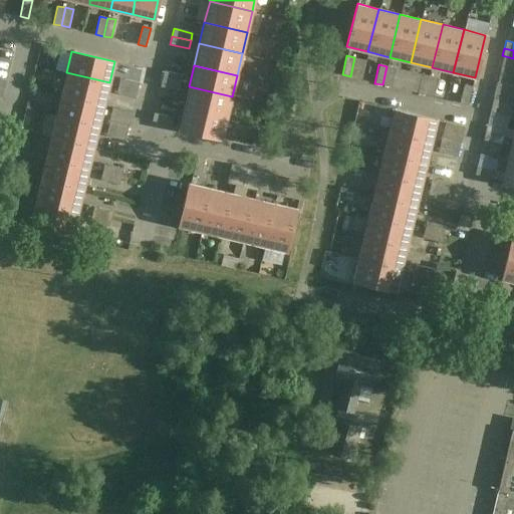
[(394,67),(387,66),(382,84),(390,86),(394,67)]
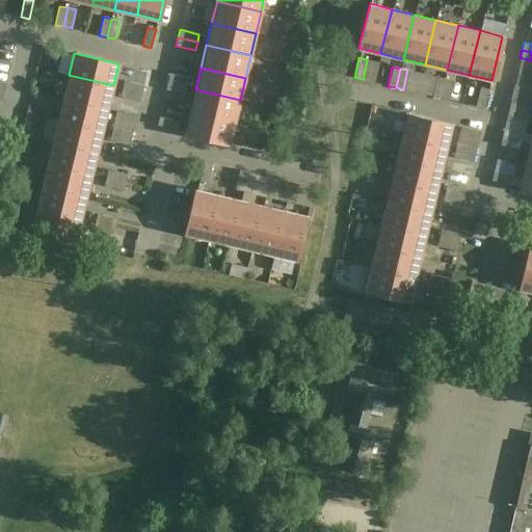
[(169,74),(167,81),(187,85),(188,78),(169,74)]
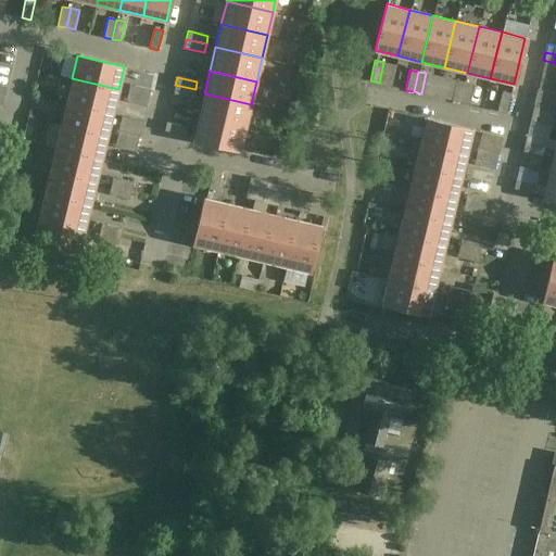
[(66,101),(113,113),(118,89),(72,78),(66,101)]
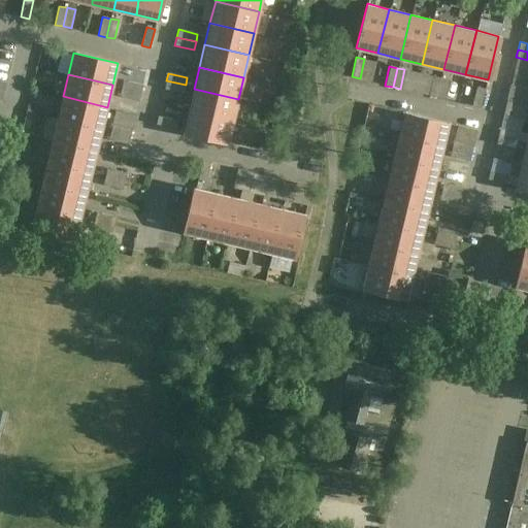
[(440,78),(432,76),(428,96),(436,97),(440,78)]
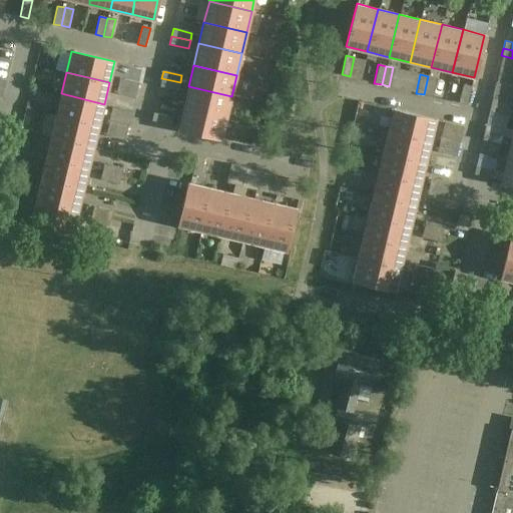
[(436,78),(428,76),(424,94),(431,96),(436,78)]
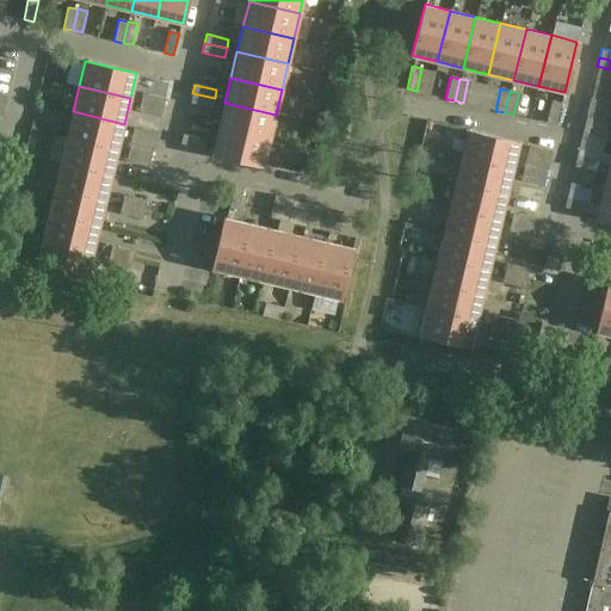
[(143,93),(141,103),(162,106),(165,98),(143,93)]
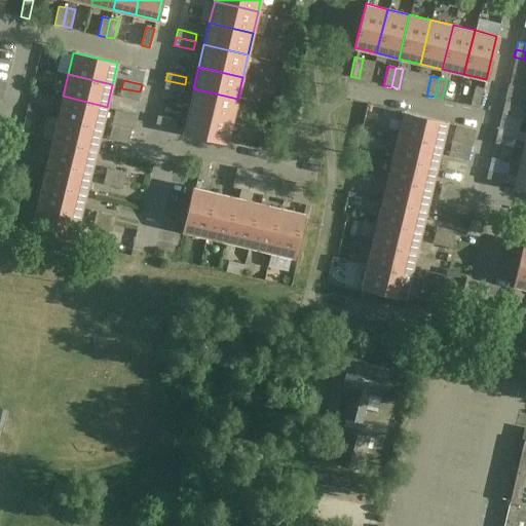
[(165,80),(163,88),(183,92),(185,84),(165,80)]
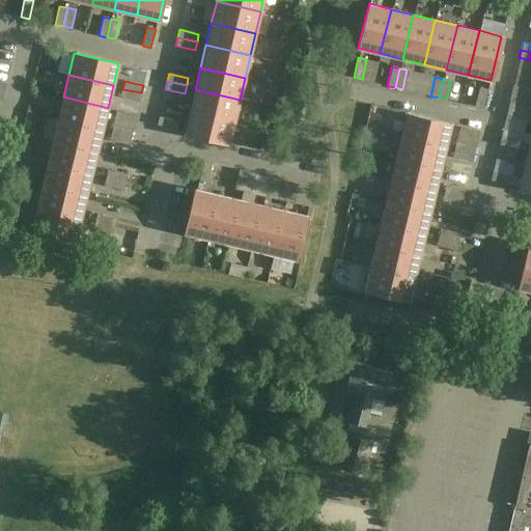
[(530,89),(512,85),(510,92),(529,98),(530,90),(530,89)]
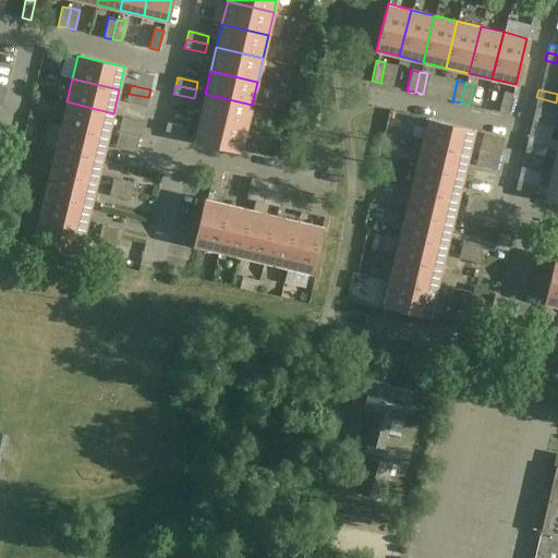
[(511,94),(502,92),(498,111),(506,113),(511,94)]
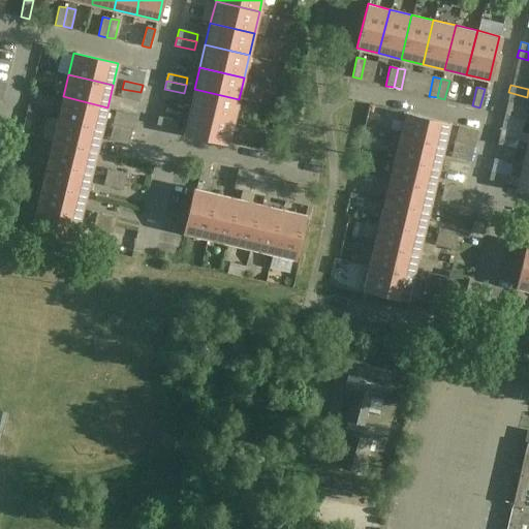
[(122,89),(120,96),(138,101),(141,92),(122,89)]
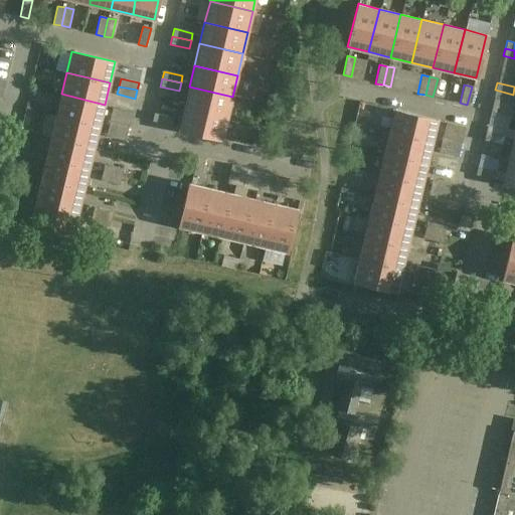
[(227,119),(232,97),(189,87),(184,108),(227,119)]
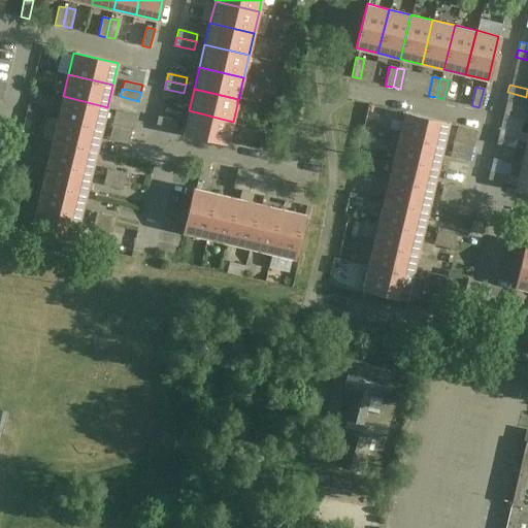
[(507,92),(505,100),(524,105),(526,97),(507,92)]
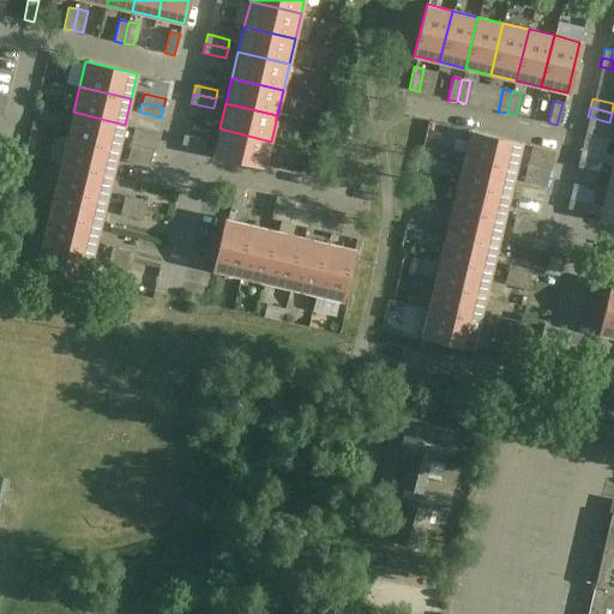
[(73,112),(72,116),(67,138),(118,150),(125,125),(73,112)]
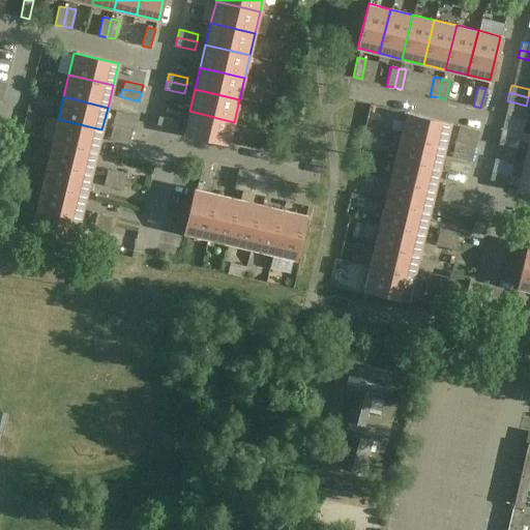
[(184,134),(229,144),(234,122),(189,111),(184,134)]
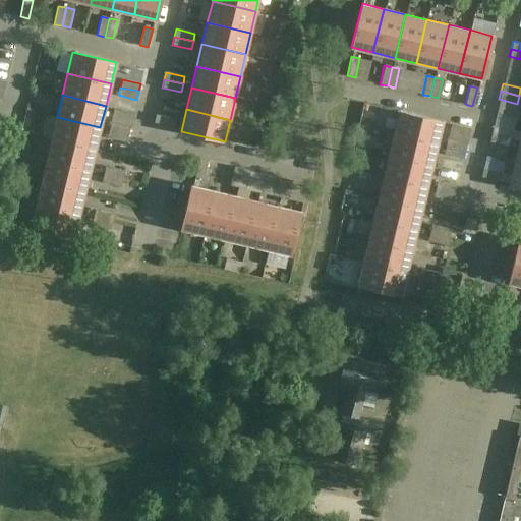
[(399,112),(394,133),(437,143),(442,122),(399,112)]
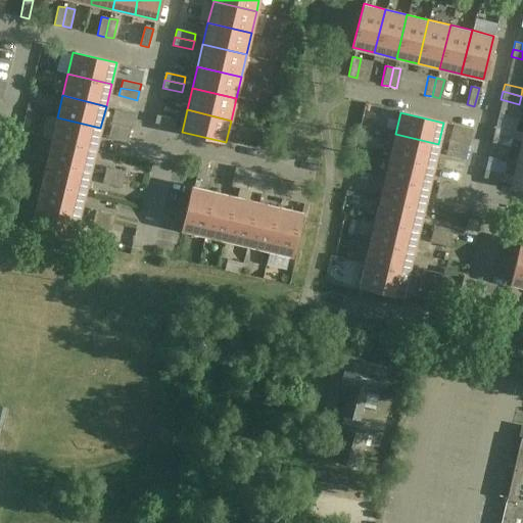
[(174,127),(176,120),(156,114),(154,123),(174,127)]
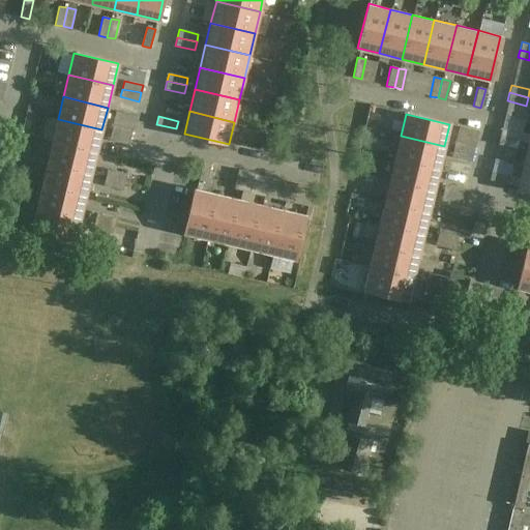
[(53,141),(96,151),(101,129),(58,119),(53,141)]
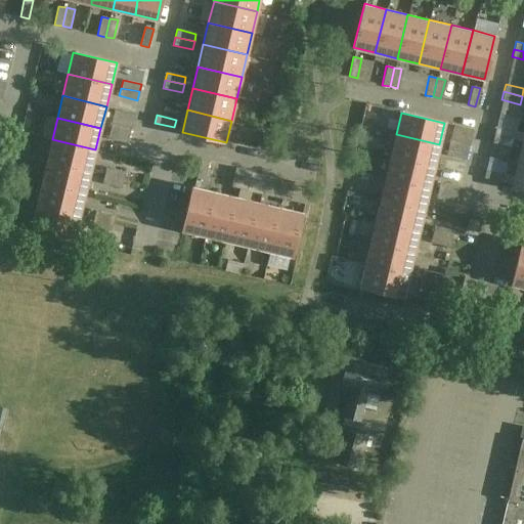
[(112,123),(111,131),(129,135),(131,127),(112,123)]
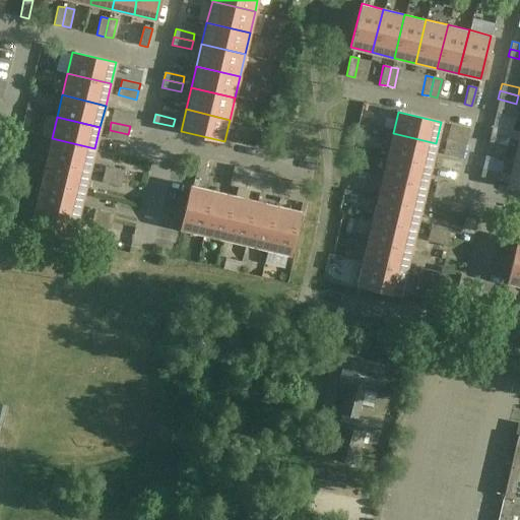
[(492,126),(490,133),(508,138),(510,130),(492,126)]
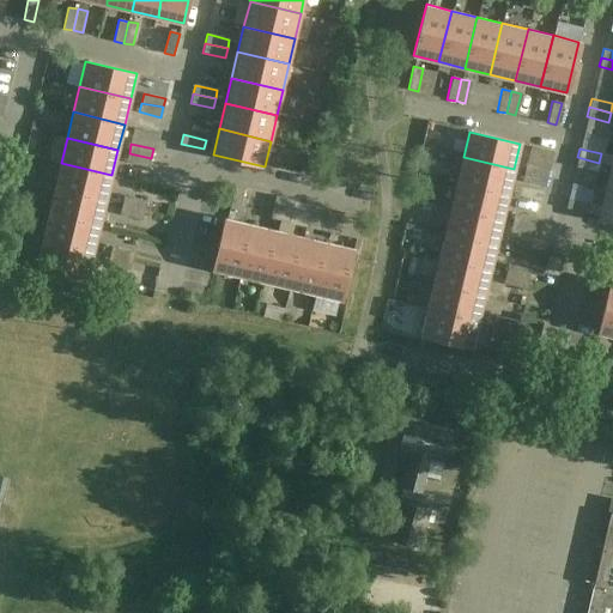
[(129,153),(127,162),(149,168),(151,158),(129,153)]
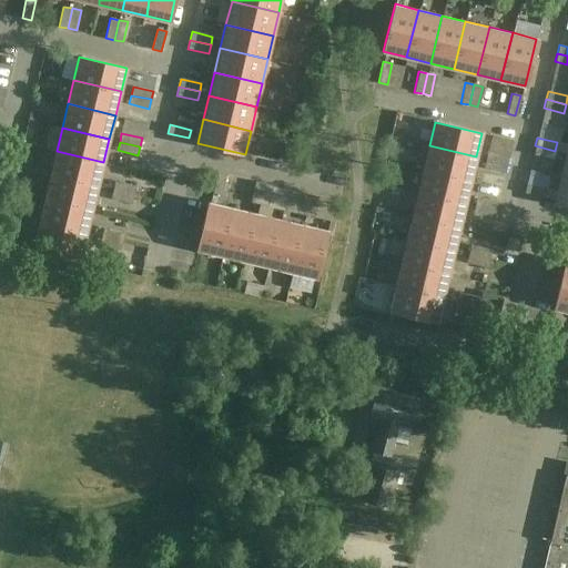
[(429,145),(424,169),(470,180),(476,156),(429,145)]
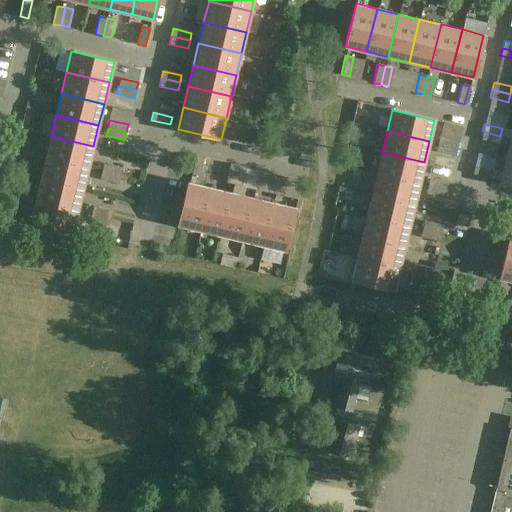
[(482,131),(480,139),(498,144),(500,136),(482,131)]
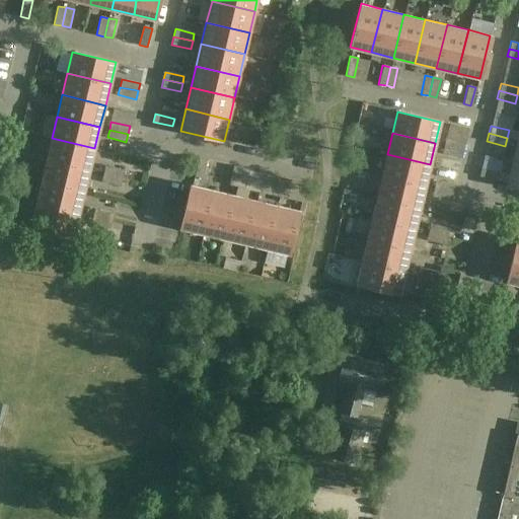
[(47,159),(89,169),(94,148),(52,138),(47,159)]
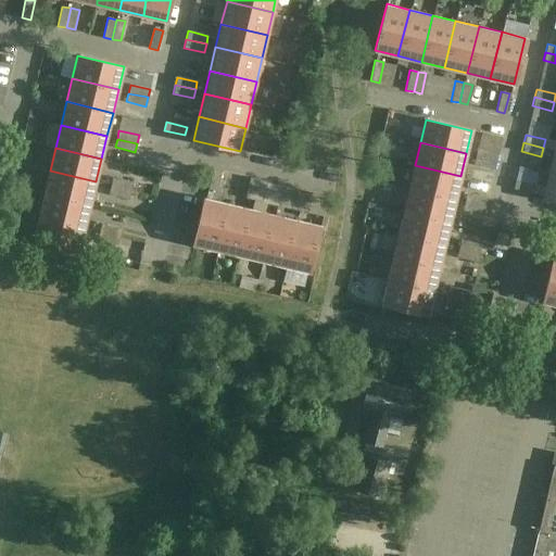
[(495,161),(496,152),(477,148),(476,156),(495,161)]
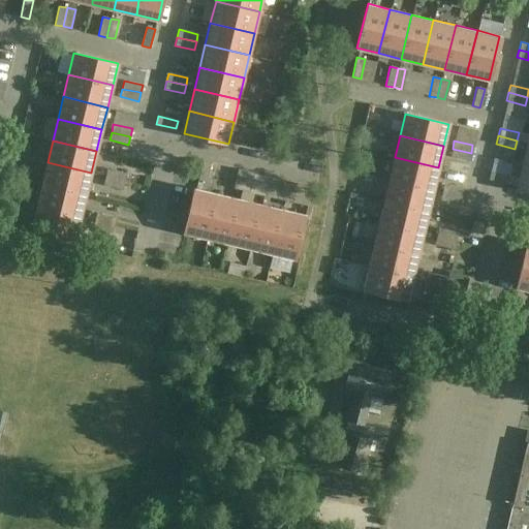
[(453,149),(450,157),(469,161),(471,153),(453,149)]
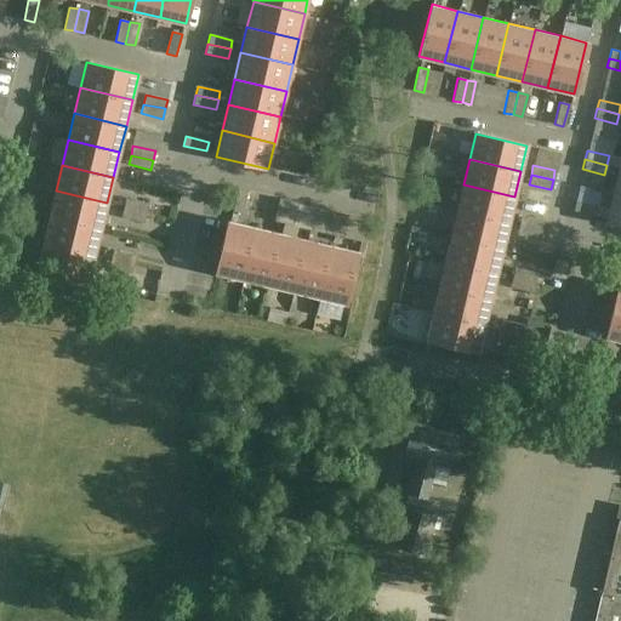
[(463,184),(457,211),(508,223),(514,197),(463,184)]
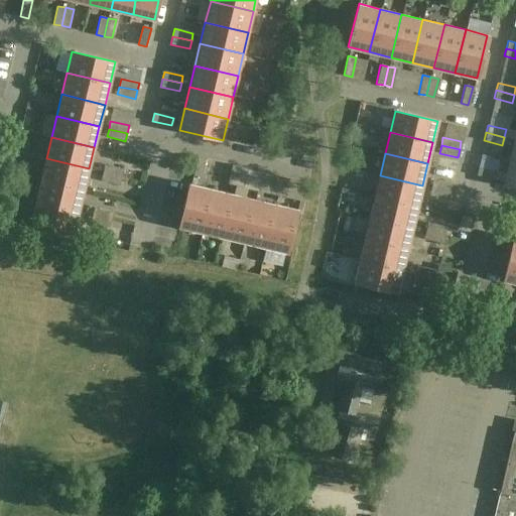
[(206,158),(198,156),(194,175),(202,176),(206,158)]
